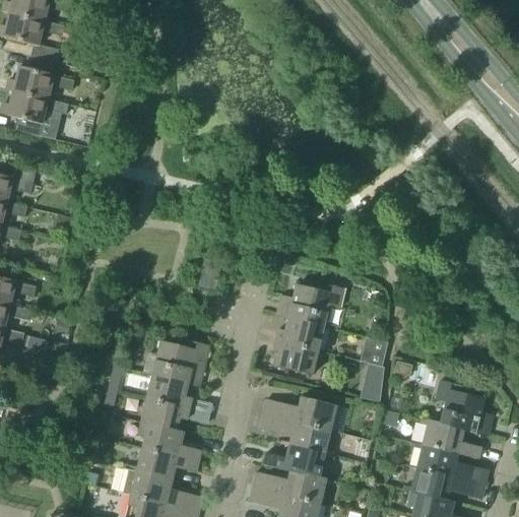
[(11,0),(11,2),(6,1),(5,6),(3,5),(2,10),(9,12),(45,21),(45,20),(48,7),(68,12),(70,2),(62,0),(11,0)]
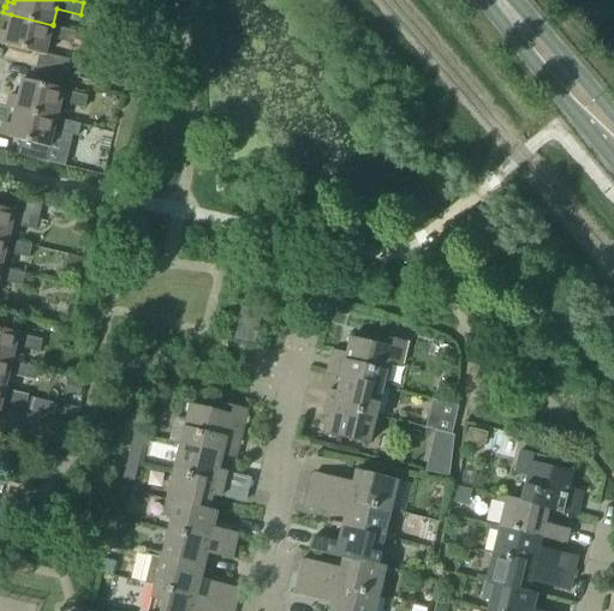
[(11,15),(7,30),(0,29),(0,30),(0,41),(4,42),(4,43),(40,53),(36,66),(66,73),(70,59),(46,53),(49,36),(73,42),(77,30),(53,24),(53,25),(11,15)]
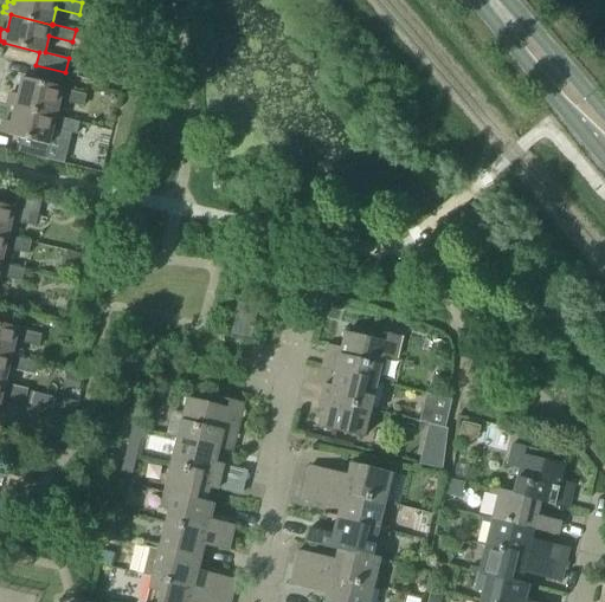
[(90,34),(76,31),(72,40),(88,44),(90,34)]
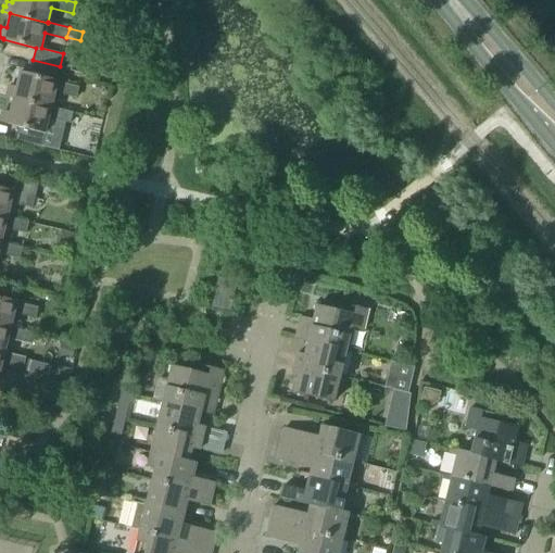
[(60,66),(33,60),(29,73),(21,71),(16,86),(11,85),(10,90),(8,89),(5,95),(14,97),(52,107),(52,105),(55,91),(77,97),(79,86),(58,80),(59,79),(57,79),(60,66)]
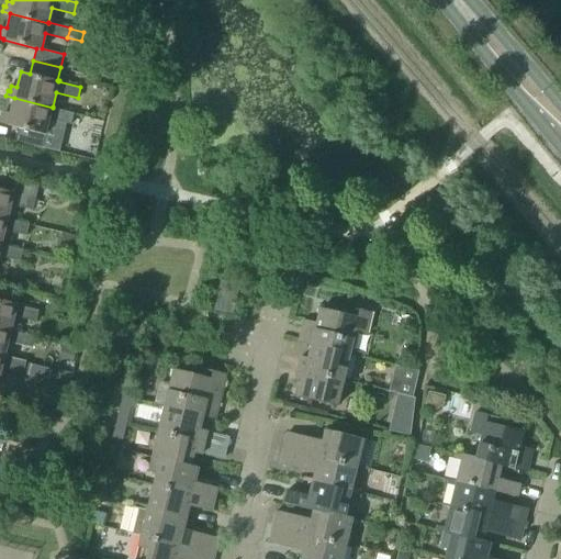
[(14,98),(10,112),(4,111),(3,116),(1,116),(0,119),(0,121),(8,123),(8,124),(19,127),(15,140),(43,146),(49,118),(71,123),(74,112),(53,107),(53,108),(14,98)]
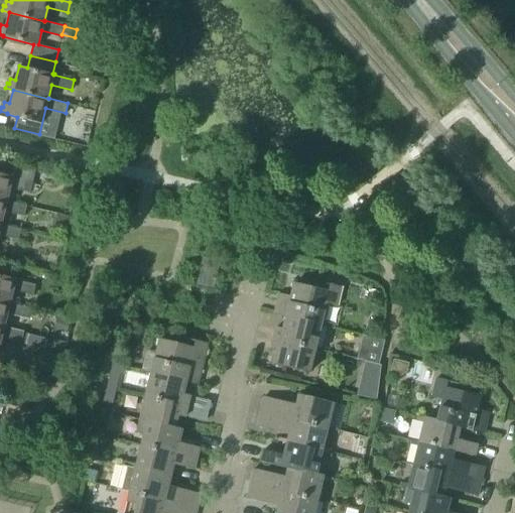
[(0,199),(7,201),(10,186),(30,191),(35,169),(11,163),(8,174),(0,172),(0,199)]
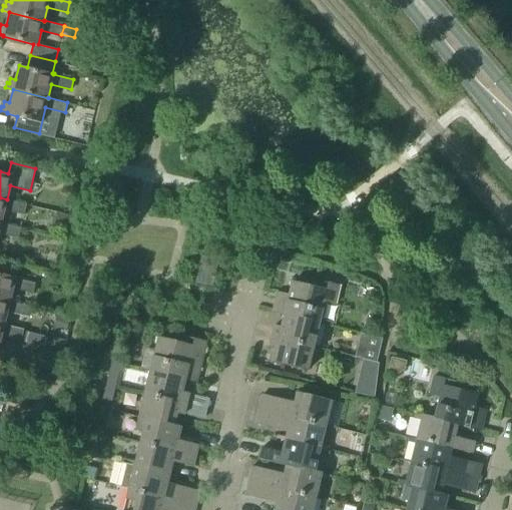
[(0,197),(0,221),(1,222),(4,209),(24,213),(27,203),(7,199),(0,197)]
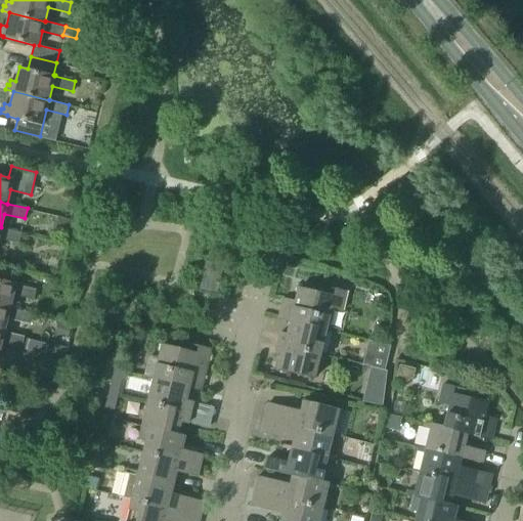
[(70,219),(58,216),(56,226),(68,229),(70,219)]
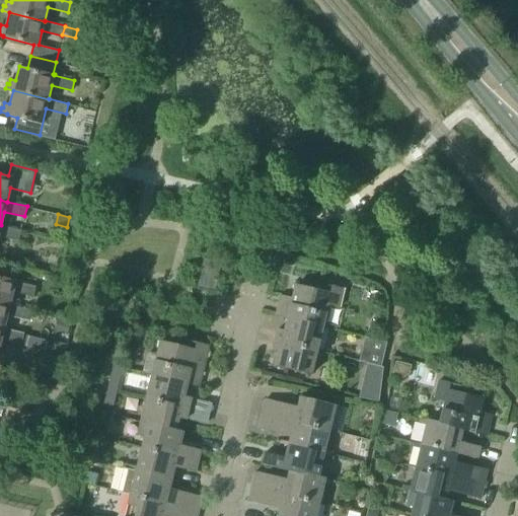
[(0,224),(0,235),(18,240),(21,230),(1,225),(0,224)]
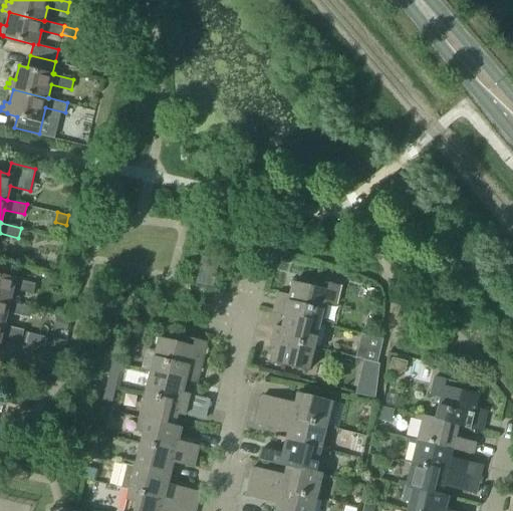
[(204,258),(199,281),(211,283),(216,261),(204,258)]
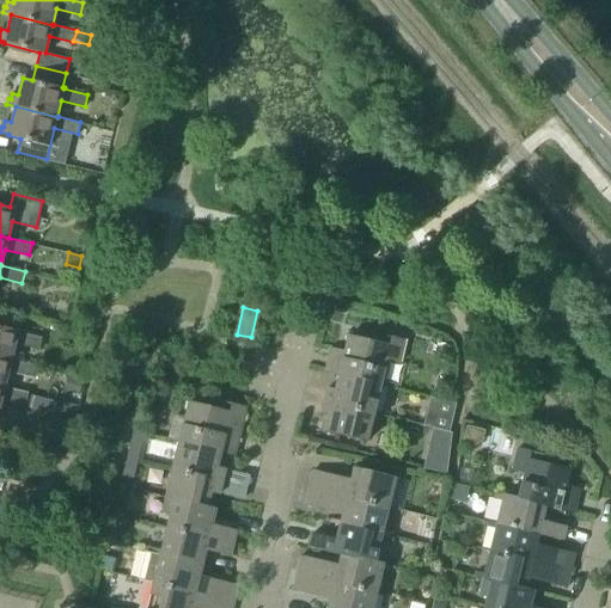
[(0,355),(12,358),(16,343),(40,349),(42,337),(19,331),(19,330),(0,325),(0,355)]
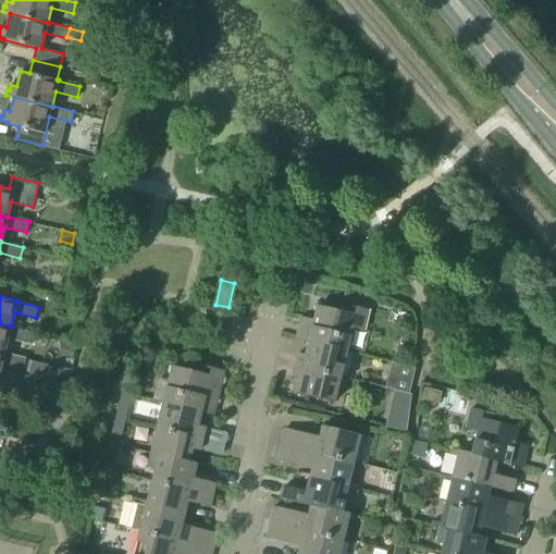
[(309,340),(346,348),(351,325),(362,329),(367,309),(346,304),(344,310),(318,304),(313,320),(301,317),(297,337),(309,341),(309,340)]
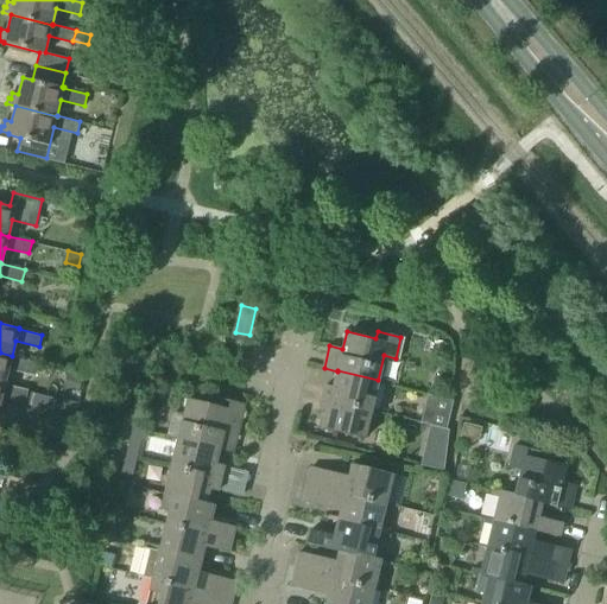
[(0,353),(0,382),(5,385),(5,383),(10,368),(32,374),(36,362),(12,356),(0,353)]
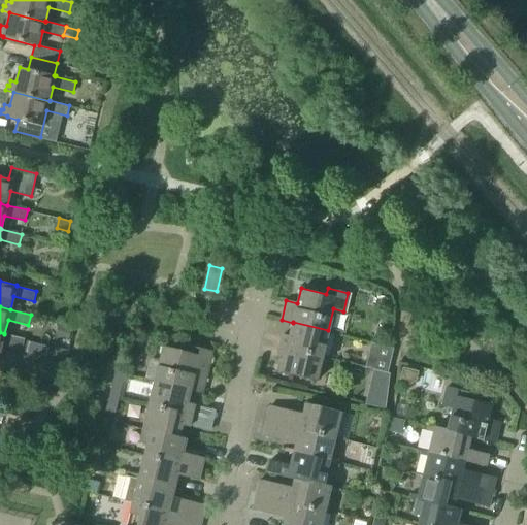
[(283,334),(281,345),(322,355),(328,330),(293,322),(293,323),(290,335),(283,334)]
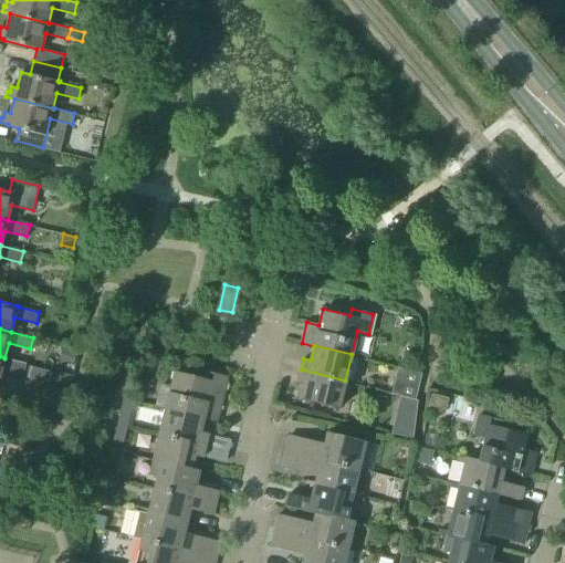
[(64,347),(61,360),(74,363),(77,351),(64,347)]
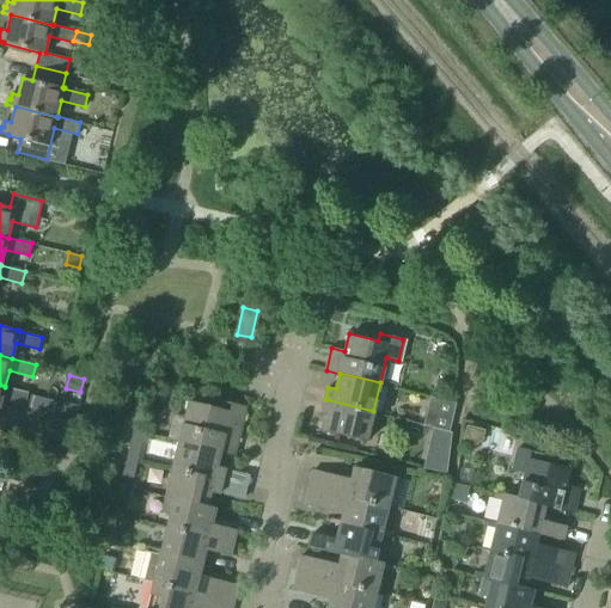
[(434,394),(441,395),(451,398),(456,380),(439,376),(434,394)]
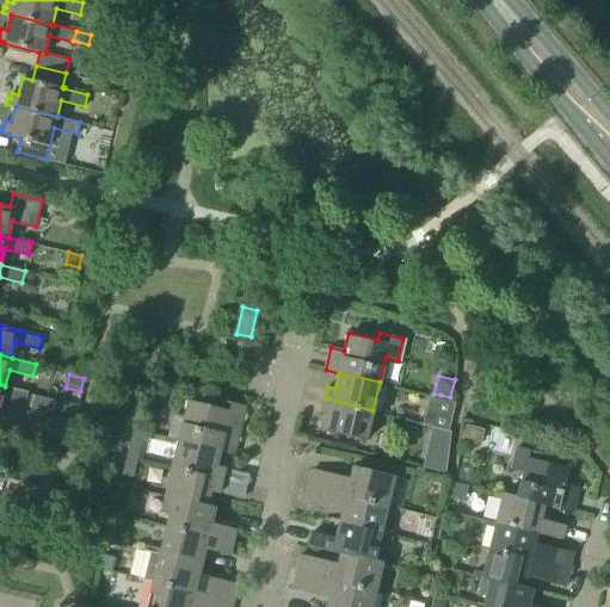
[(0,384),(0,407),(2,397),(26,403),(29,391),(5,385),(5,386),(0,384)]
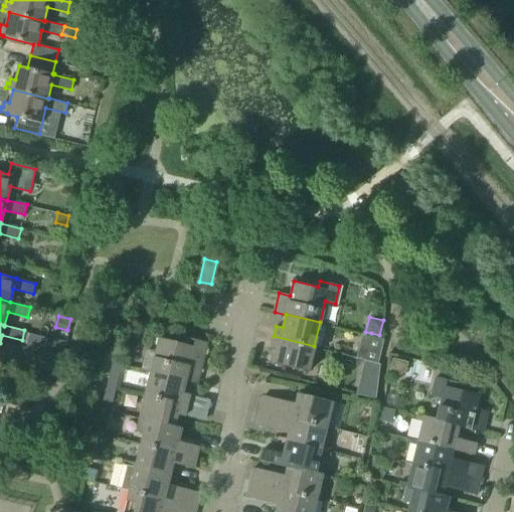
[(34,345),(37,334),(25,331),(22,342),(34,345)]
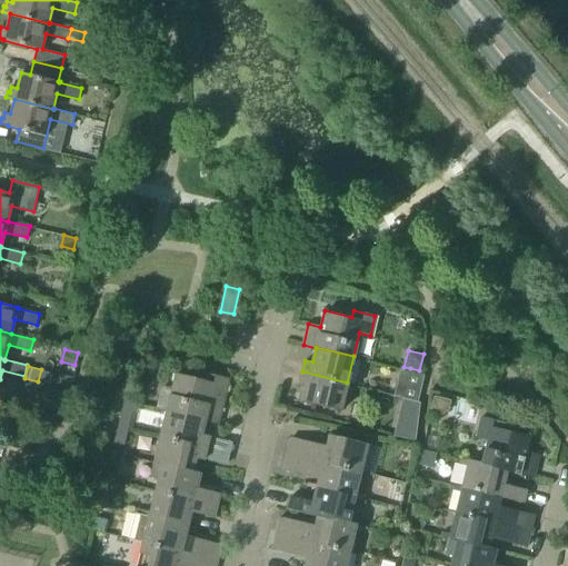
[(176,373),(173,385),(165,383),(161,386),(157,405),(168,407),(168,409),(206,418),(219,421),(230,377),(203,371),(202,378),(176,373)]
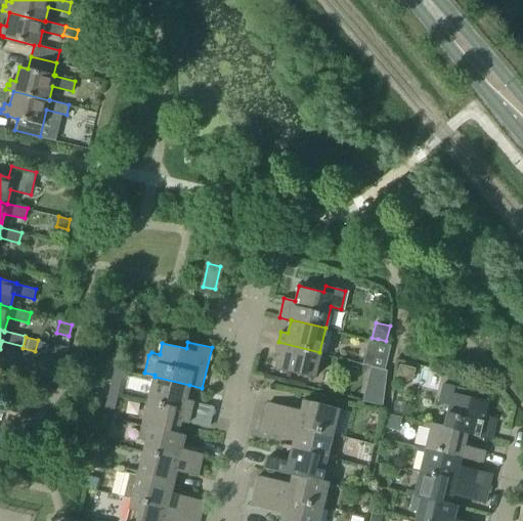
[(319,352),(278,342),(275,352),(282,354),(278,368),(313,377),(319,352)]
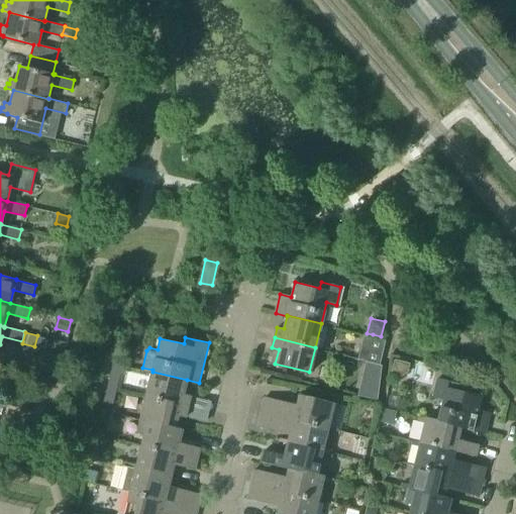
[(383,353),(381,352),(370,350),(371,345),(362,343),(357,358),(380,364),(383,353)]
